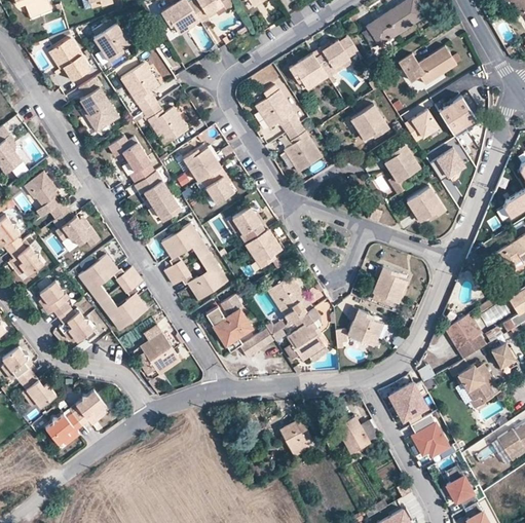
[(49,3),(47,0),(14,0),(17,7),(26,4),(29,12),(49,3)]
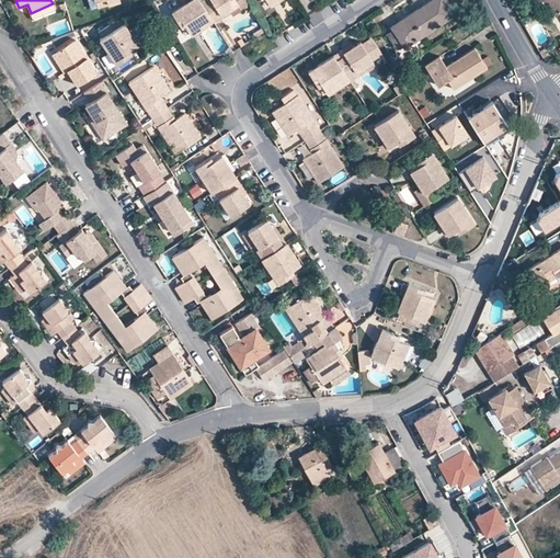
[(191,0),(171,13),(181,30),(185,29),(190,36),(213,22),(201,2),(198,0),(191,0)]
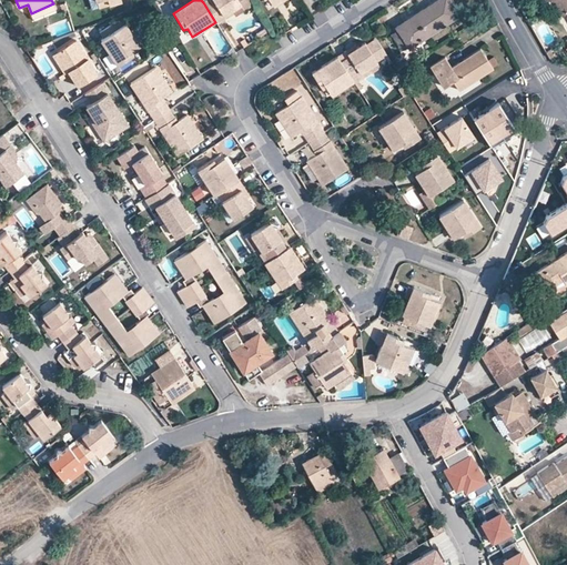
[(206,0),(203,2),(215,22),(218,26),(225,21),(224,18),(232,12),(241,7),(244,11),(253,6),(249,0),(206,0)]
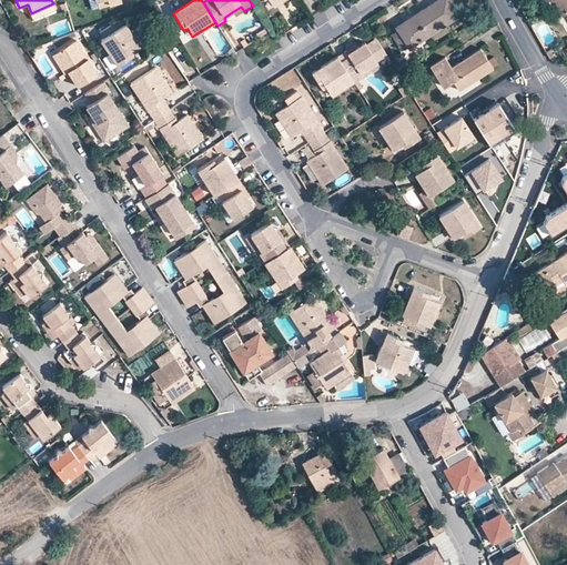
[(458,18),(446,0),(441,0),(396,29),(398,31),(408,48),(408,49),(458,18)]
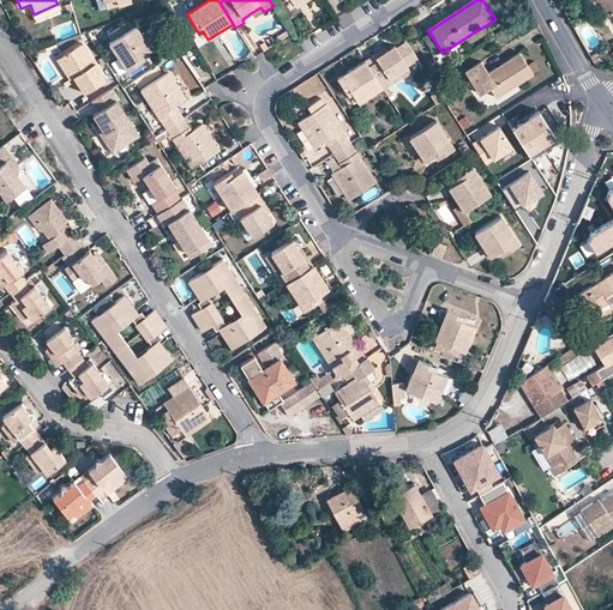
[(612,0),(594,0),(596,4),(599,2),(608,19),(612,18),(612,0)]
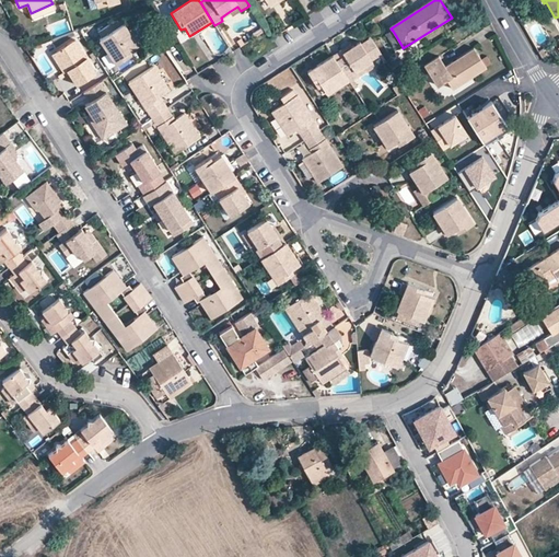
[(53,3),(31,13),(34,21),(56,11),(53,3)]
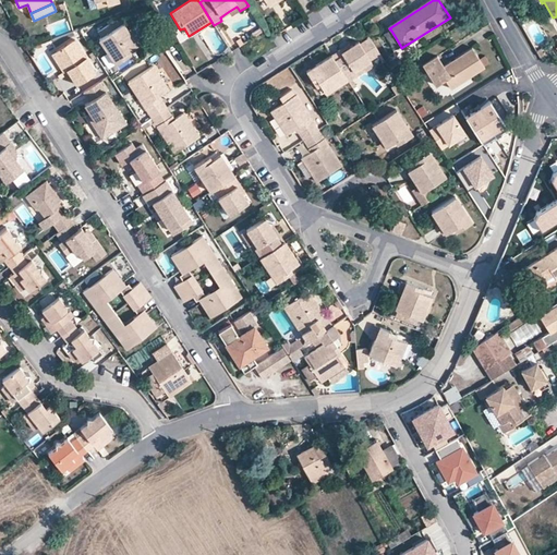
[(99,40),(109,55),(117,67),(131,56),(129,52),(136,47),(122,26),(113,32),(110,26),(98,34),(101,39),(99,40)]
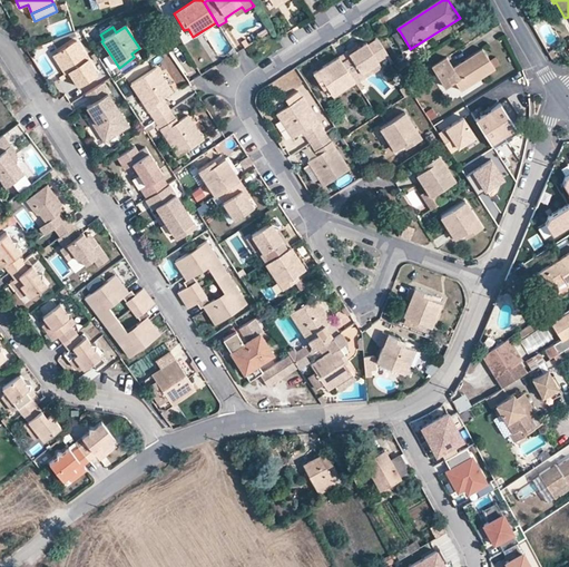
[(410,48),(400,31),(391,37),(402,54),(410,48)]
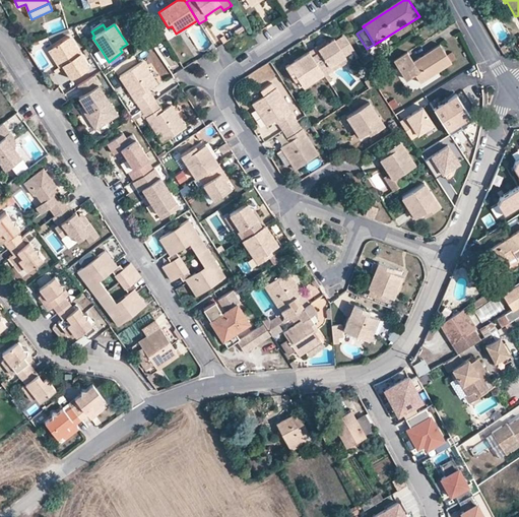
[(316,48),(309,53),(321,73),(329,68),(344,58),(353,52),(344,37),(335,43),(333,41),(326,45),(318,50),(316,48)]
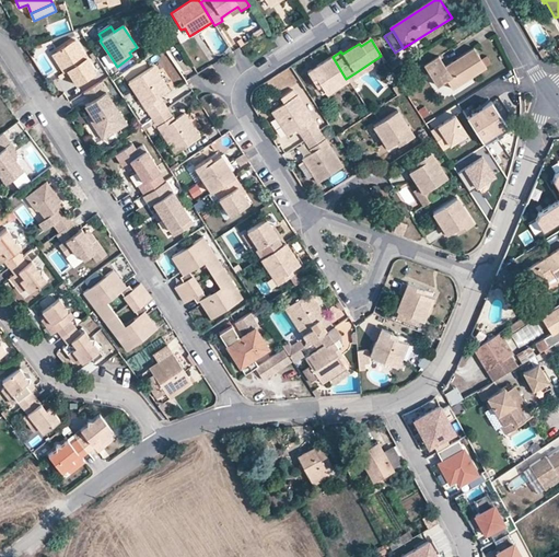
[(96,74),(76,42),(71,43),(57,53),(68,70),(67,71),(77,86),(96,74)]
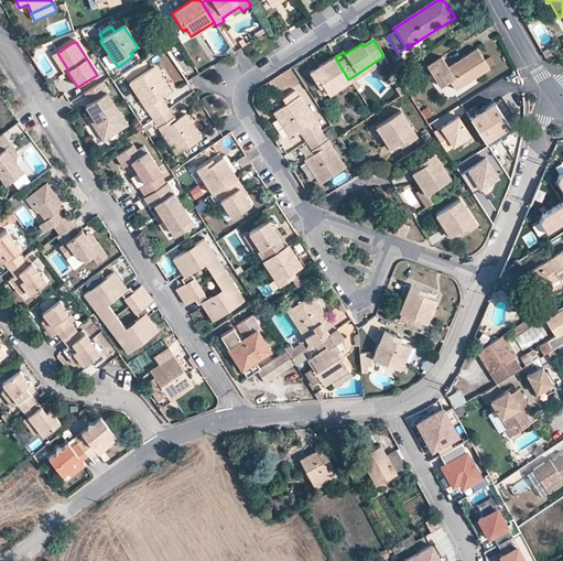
[(428,68),(440,87),(448,81),(455,92),(489,69),(476,50),(447,68),(442,60),(428,68)]
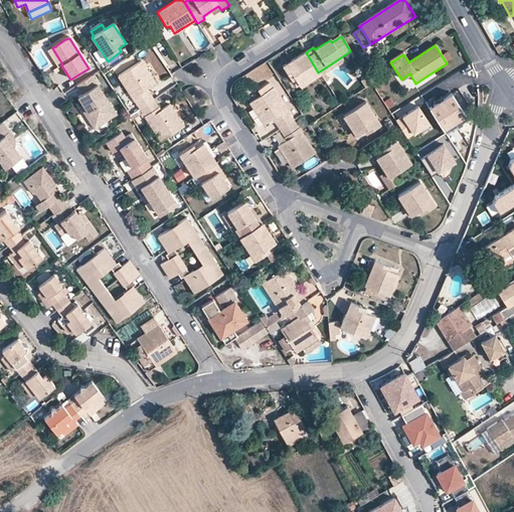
[(52,48),(47,51),(57,67),(61,65),(62,64),(52,48)]
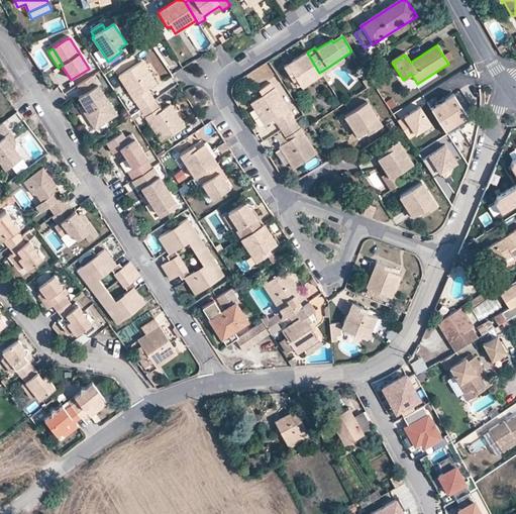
[(108,62),(101,50),(93,56),(100,67),(108,62)]
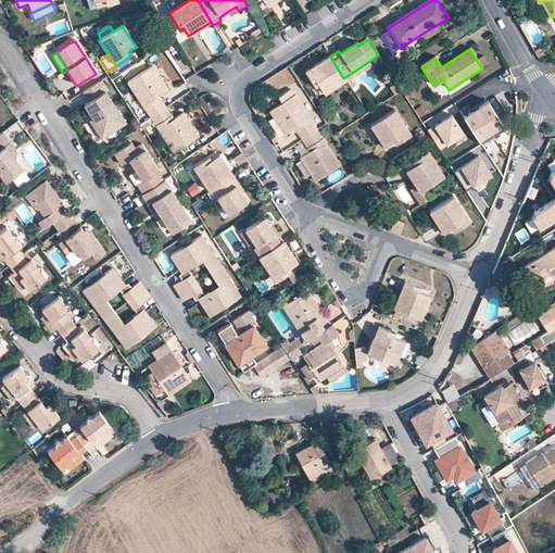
[(304,73),(315,88),(319,86),(325,95),(345,82),(343,78),(330,57),(304,73)]
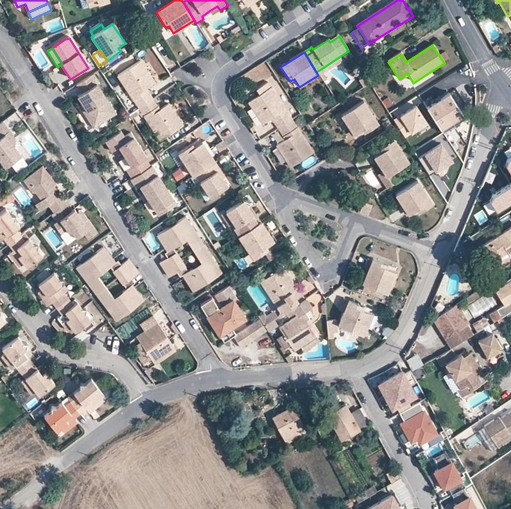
[(339,57),(324,67),(327,70),(335,65),(336,66),(342,63),(339,57)]
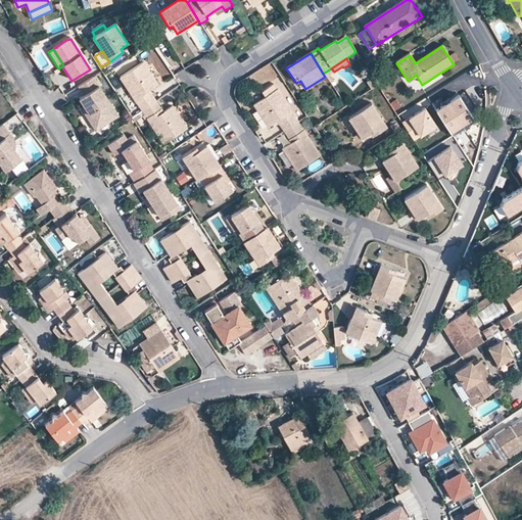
[(120,80),(141,112),(157,102),(151,92),(158,87),(143,64),(120,80)]
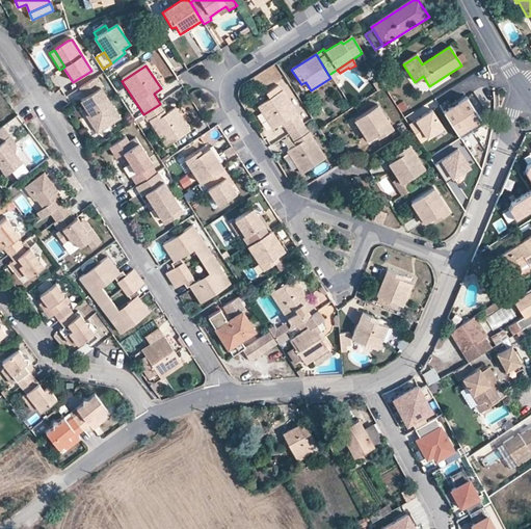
[(121,118),(95,80),(80,89),(85,98),(81,101),(85,108),(82,110),(97,134),(121,118)]
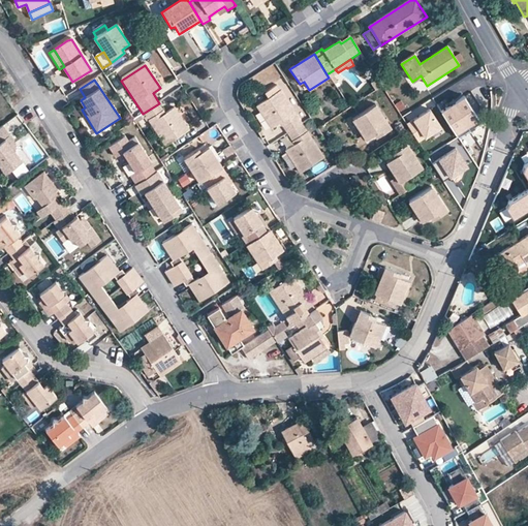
[(257,106),(272,129),(280,124),(286,134),(302,124),(298,118),(277,86),(266,94),(269,99),(257,106)]
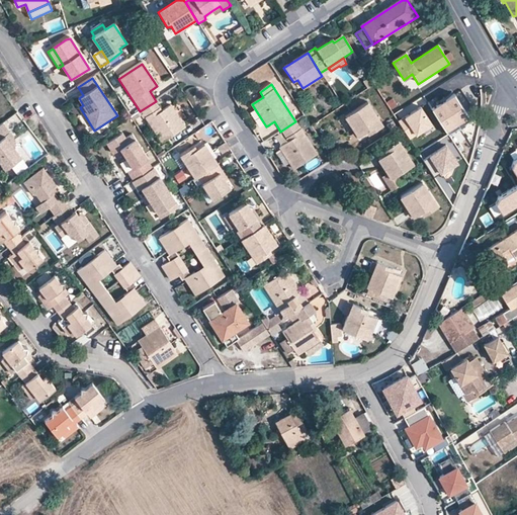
[(455,92),(432,107),(448,133),(471,117),(455,92)]
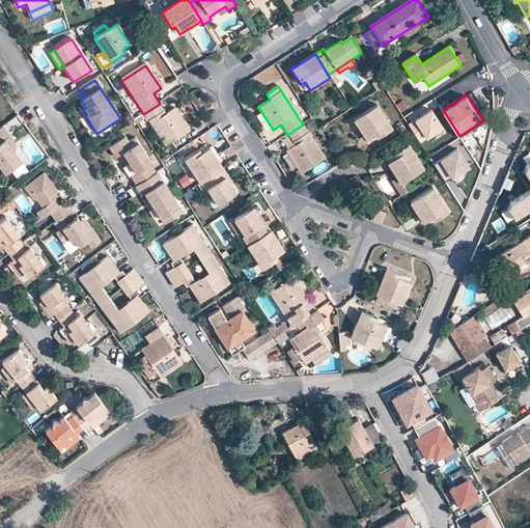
[(146,118),(166,147),(190,132),(174,109),(167,114),(160,104),(143,114),(146,118)]
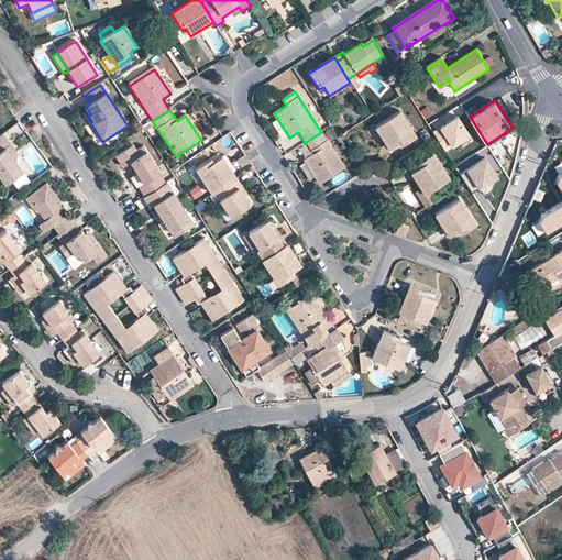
[(375,129),(388,151),(398,145),(399,147),(416,138),(400,112),(375,129)]
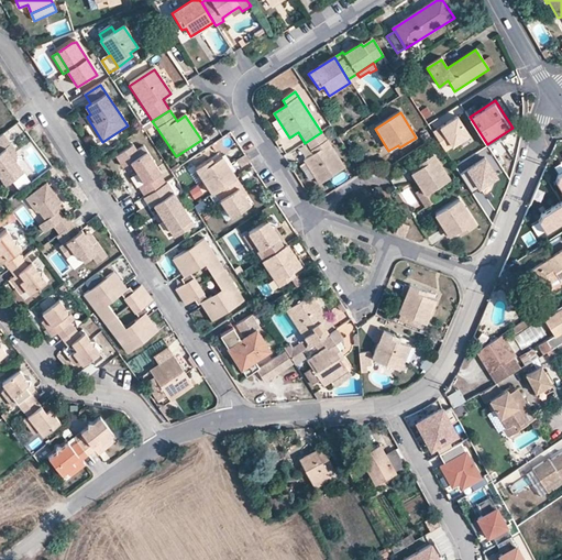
[(459,114),(433,130),(445,149),(471,133),(459,114)]
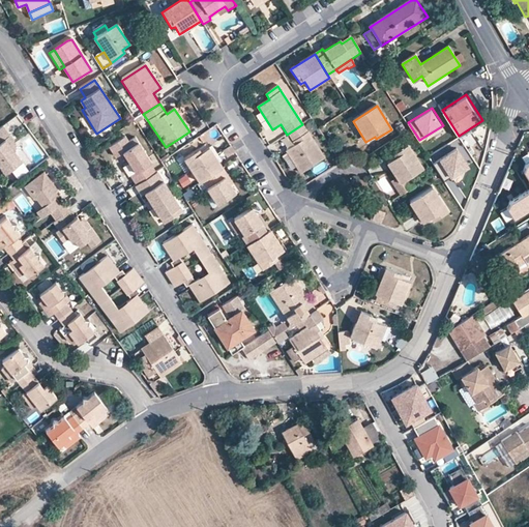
[(143,114),(134,120),(136,125),(146,118),(143,114)]
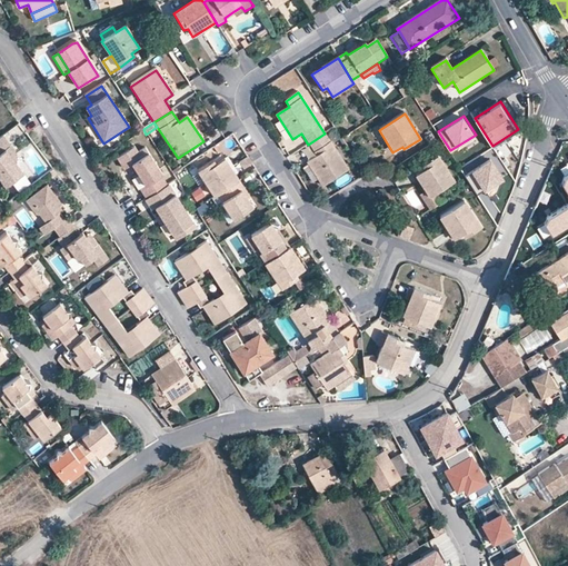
[(320,127),(325,133),(331,130),(327,122),(320,127)]
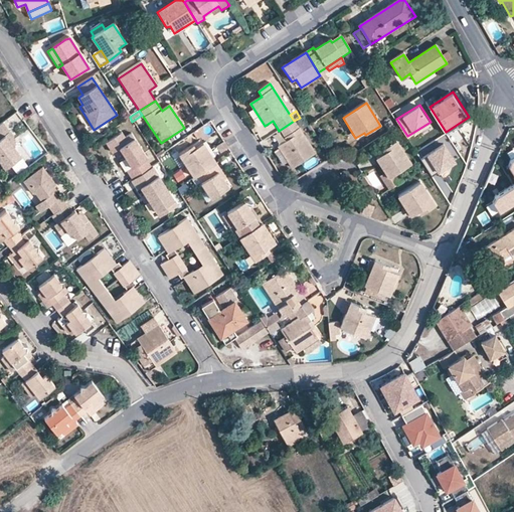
[(278,147),(292,169),(315,155),(294,121),(279,131),(286,142),(278,147)]
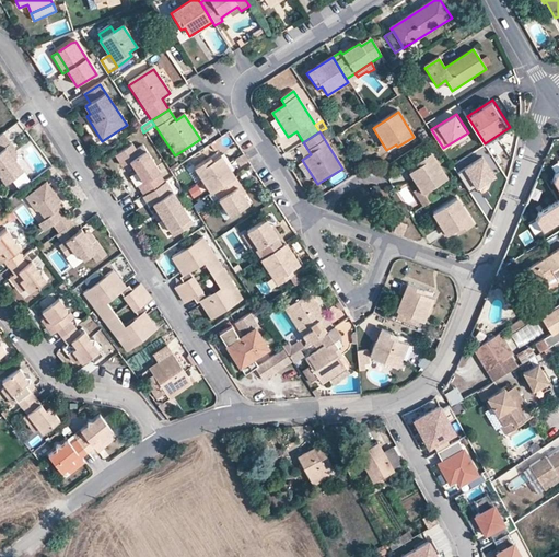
[(15,157),(9,147),(9,146),(9,144),(1,135),(0,136),(0,178),(4,185),(22,172),(14,162),(15,157)]
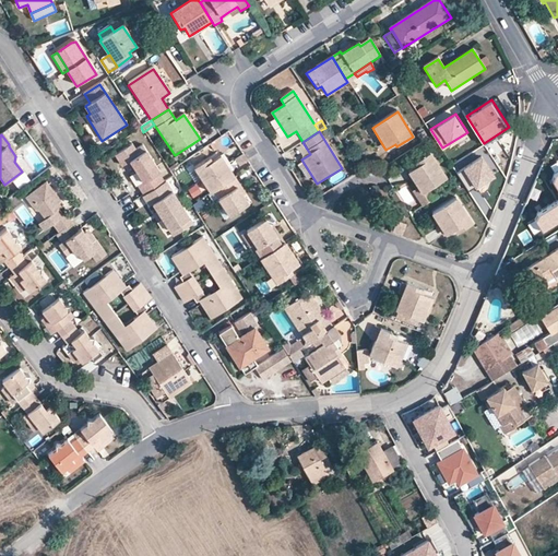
[(159,173),(142,146),(135,151),(131,145),(115,156),(122,167),(130,162),(143,182),(138,187),(144,197),(164,184),(158,174),(159,173)]
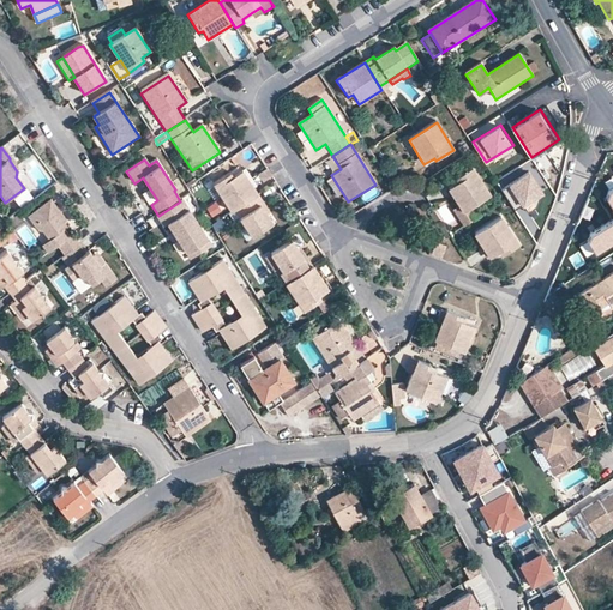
[(452,210),(462,225),(476,216),(470,205),(491,192),(473,165),(456,176),(458,180),(449,187),(461,205),(452,210)]
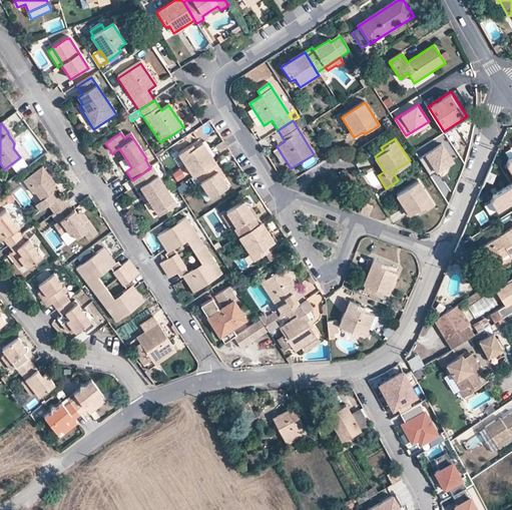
[(225,147),(222,142),(215,147),(218,151),(225,147)]
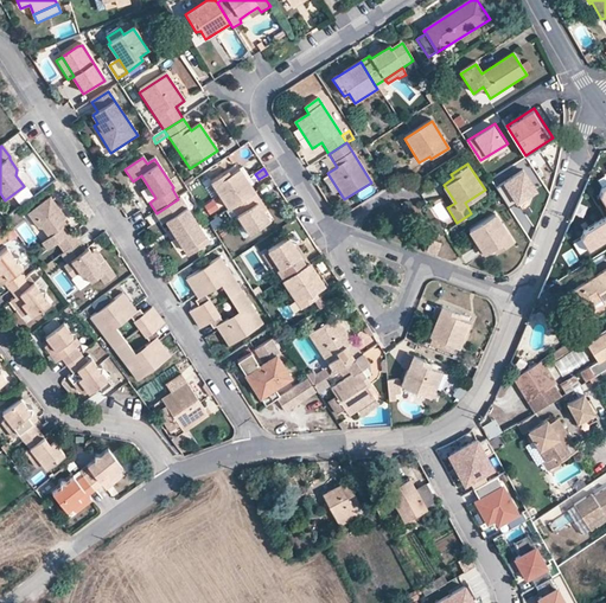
[(536,187),(524,168),(497,185),(510,204),(517,199),(523,207),(530,201),(536,187)]
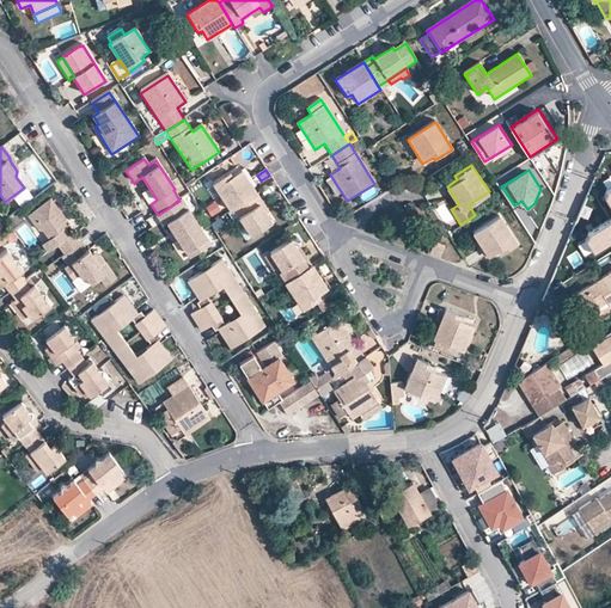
[(257,195),(242,171),(232,177),(230,173),(212,185),(219,197),(230,213),(233,210),(257,195)]
